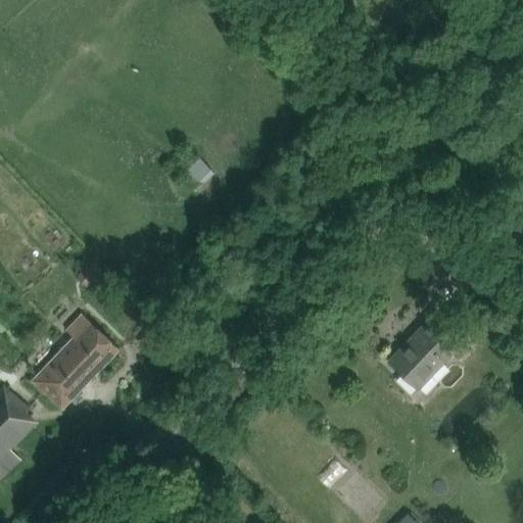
[(215,173),(199,158),(182,176),(196,190),(215,173)]
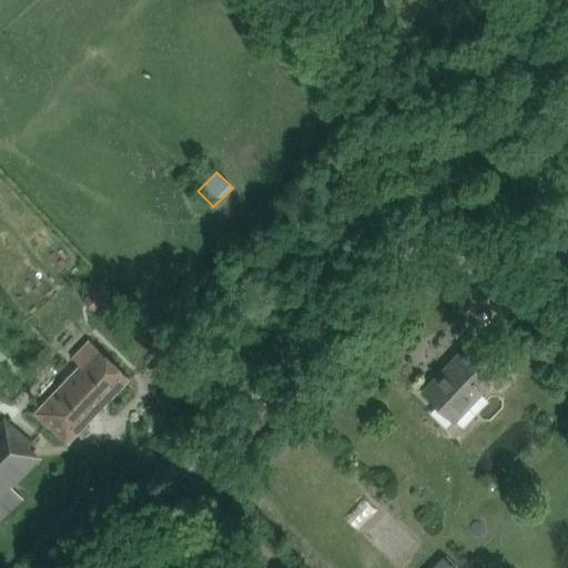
[(104,300),(109,295),(111,293),(102,283),(95,288),(84,300),(95,311),(105,301),(104,300)]
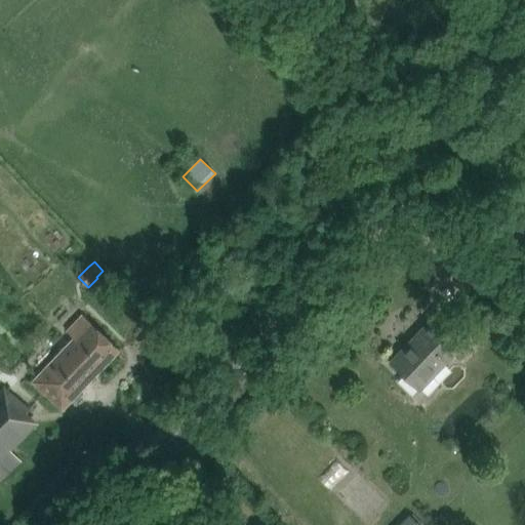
[(392,362),(406,376),(420,389),(467,340),(438,314),(392,362)]
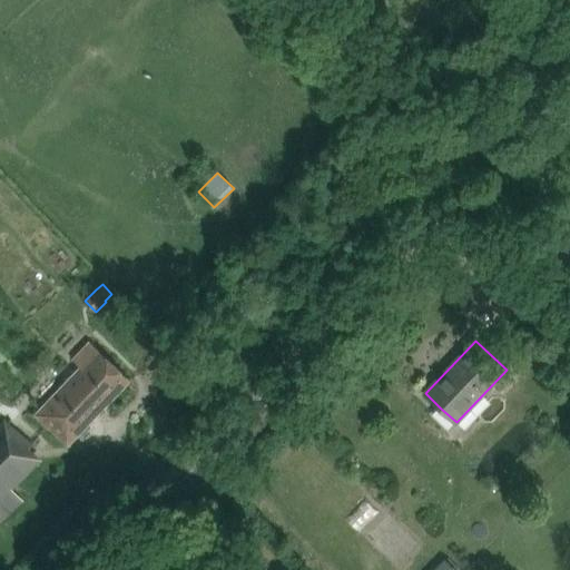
[(114,364),(98,350),(89,342),(72,360),(81,367),(37,414),(52,429),(68,444),(129,380),(114,364)]
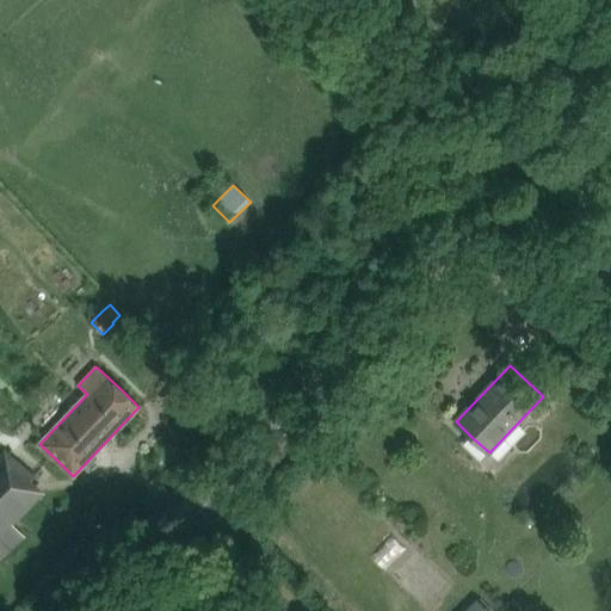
[(0,460),(0,557),(24,536),(12,523),(37,498),(26,487),(35,475),(8,452),(0,460)]
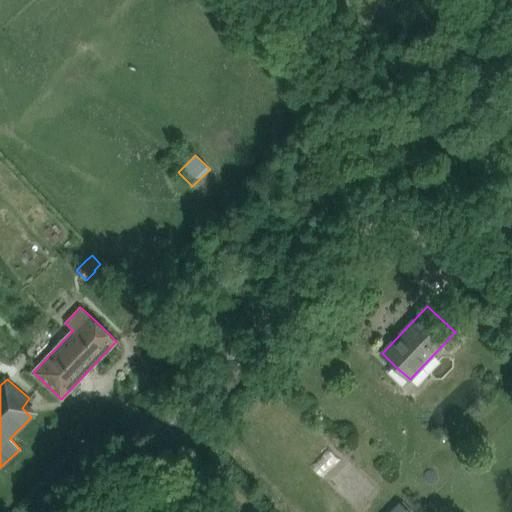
[(409,511),(399,502),(388,511),(409,511)]
